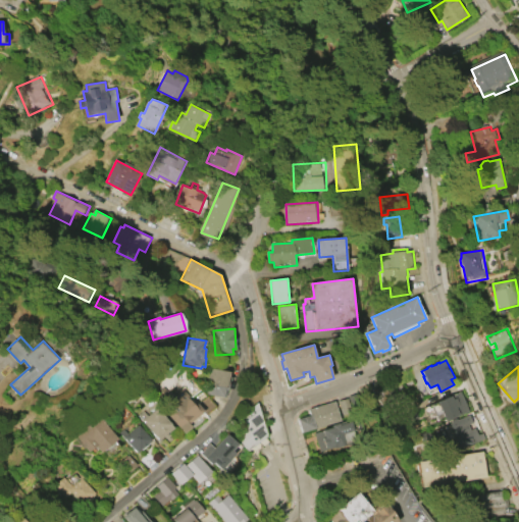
[(211,368),(229,372),(224,398),(207,395),(209,383),(208,383),(210,372),(211,373),(211,368)]
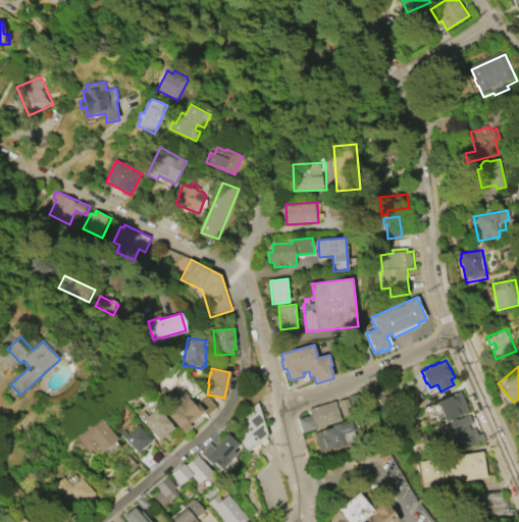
[(186,433),(169,414),(172,411),(167,406),(171,403),(168,400),(179,390),(182,393),(186,389),(193,399),(191,400),(193,403),(203,395),(207,399),(209,397),(217,407),(207,415),(205,412),(190,424),(193,428),(186,433)]
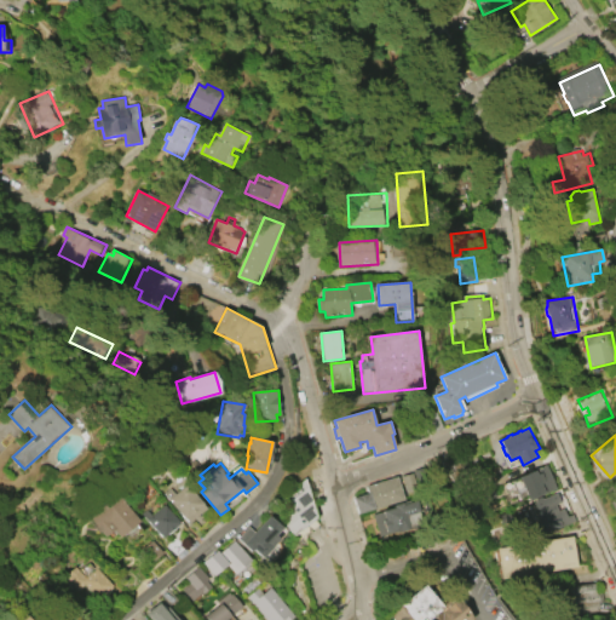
[(558,488),(530,501),(529,498),(522,500),(513,480),(547,464),(558,488)]
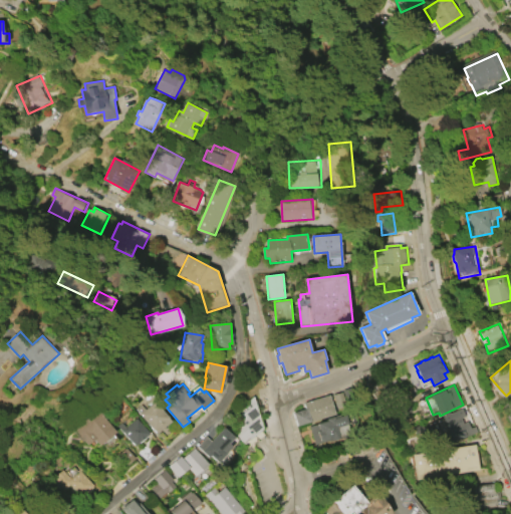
[(305,404),(330,395),(336,415),(312,423),(312,422),(298,426),(294,413),(307,409),(305,404)]
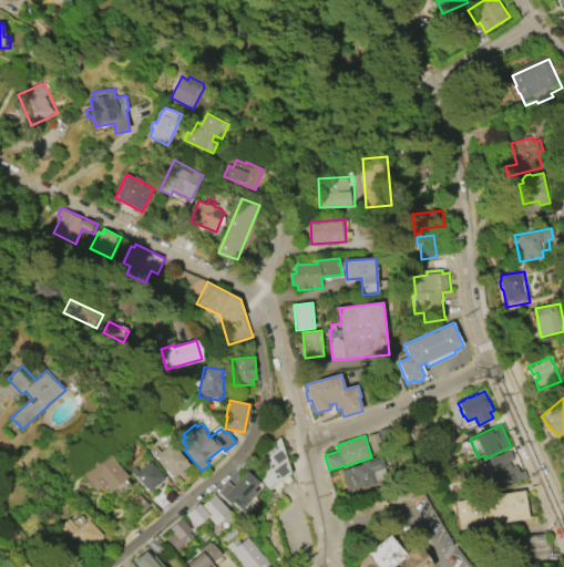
[(291,473),(269,491),(257,475),(268,466),(259,455),(282,437),(291,473)]
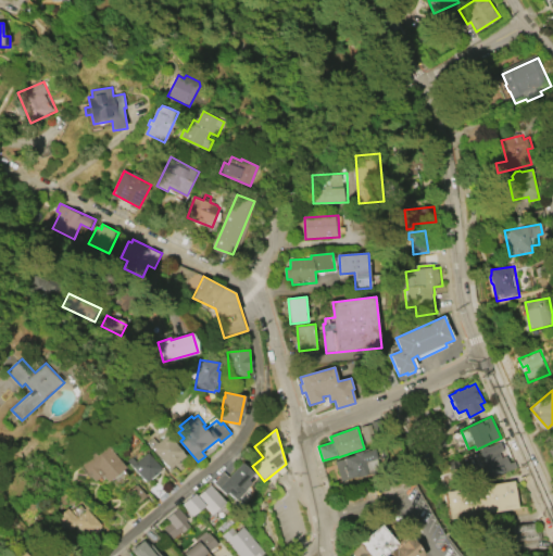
[(168,434),(186,456),(170,469),(149,443),(155,438),(159,443),(168,434)]
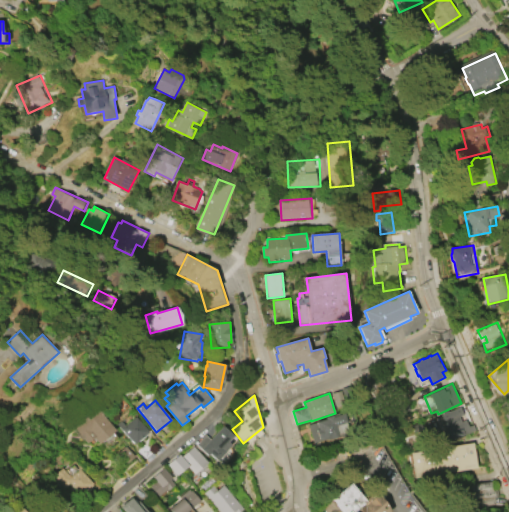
[(477,431),(451,441),(441,416),(444,415),(443,413),(448,411),(449,412),(462,407),(465,415),(460,417),(462,420),(461,418),(467,416),(469,420),(468,421),(470,427),(475,425),(477,431)]
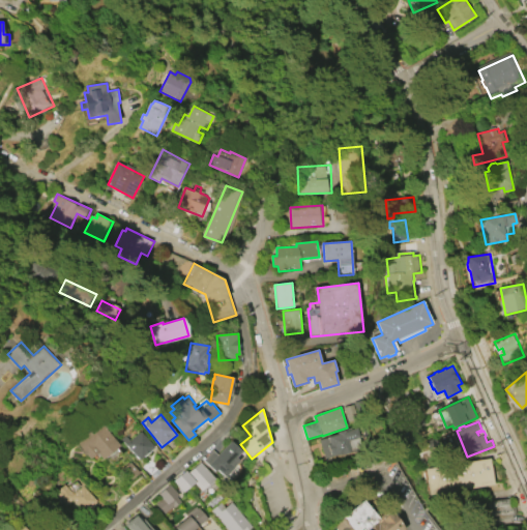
[(121,446),(104,460),(98,452),(91,459),(78,441),(103,422),(121,446)]
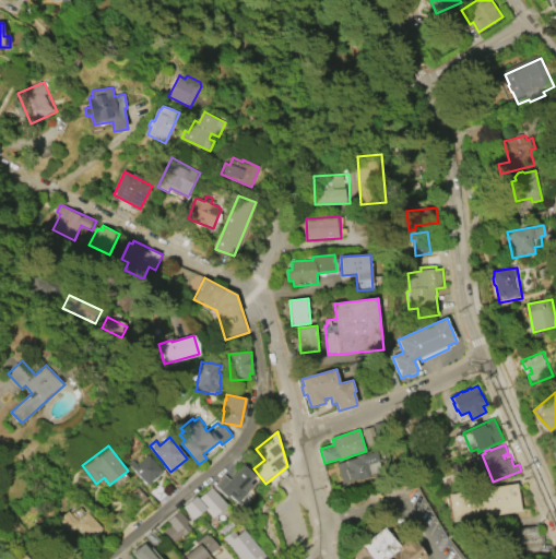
[(344,485),(339,464),(346,462),(345,461),(356,458),(355,455),(364,453),(364,455),(374,452),(377,464),(369,466),(371,476),(344,485)]
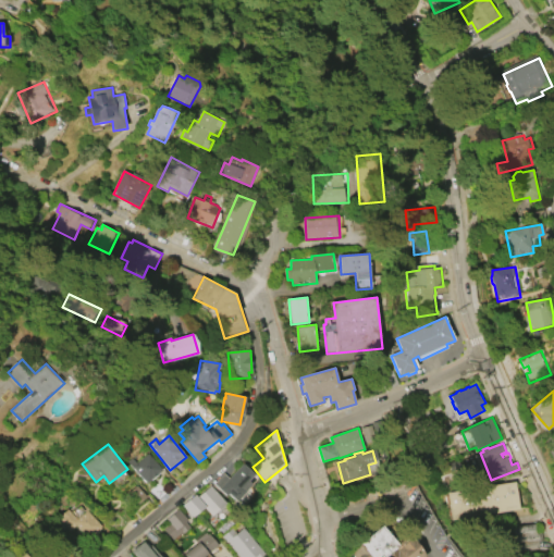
[(162,470),(147,483),(130,461),(134,458),(138,462),(149,454),(162,470)]
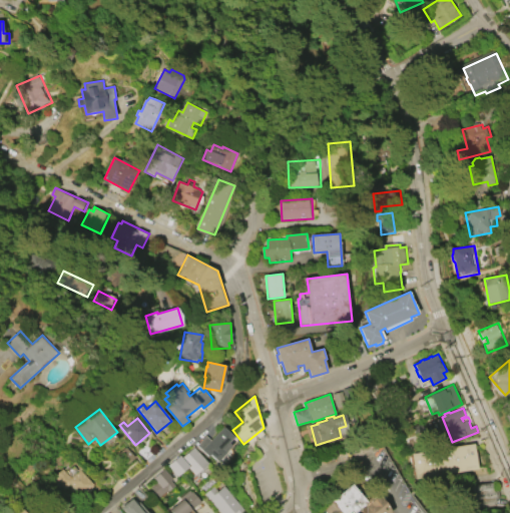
[(197,446),(207,436),(211,440),(224,427),(234,437),(229,443),(233,446),(218,462),(210,455),(209,456),(197,446)]
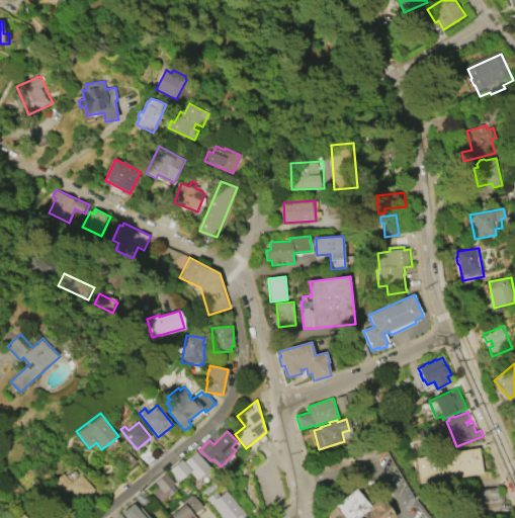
[(480,448),(484,473),(419,484),(415,458),(480,448)]
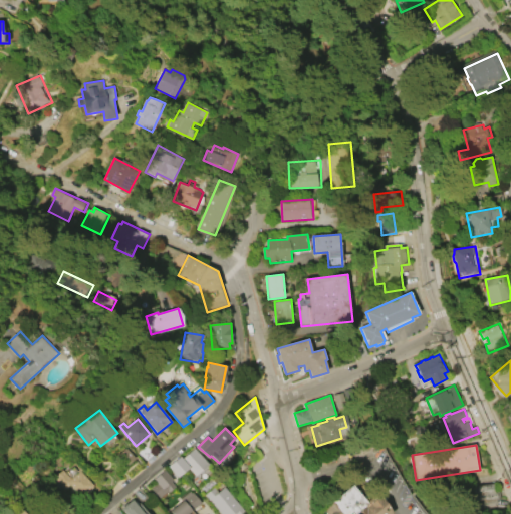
[(129,465),(120,455),(129,448),(137,458),(129,465)]
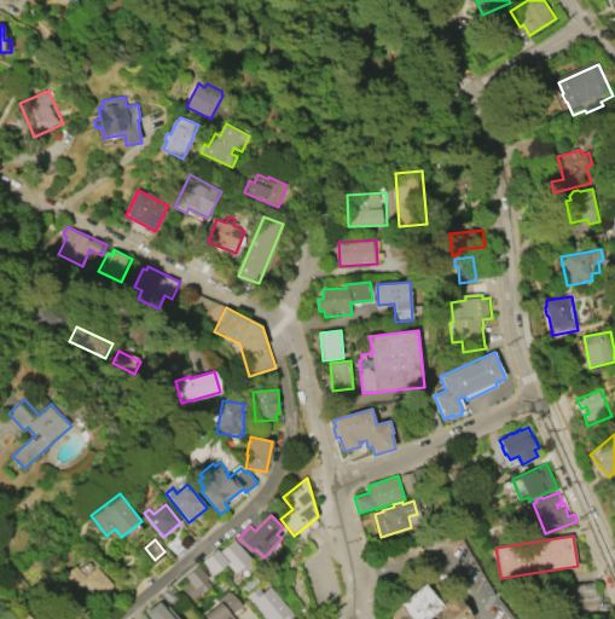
[(235,539),(250,559),(236,572),(227,562),(215,573),(204,561),(218,550),(220,553),(235,539)]
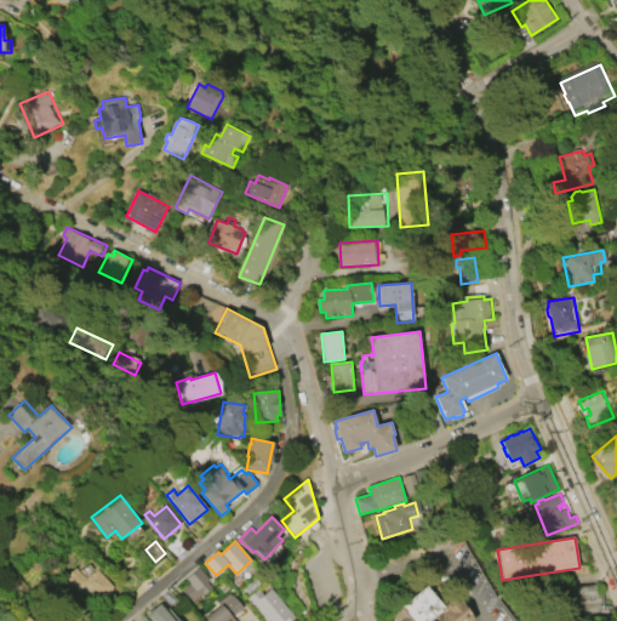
[(80,591),(68,576),(79,568),(87,579),(97,571),(90,562),(95,557),(104,568),(101,571),(113,587),(106,593),(109,597),(101,603),(86,586),(80,591)]
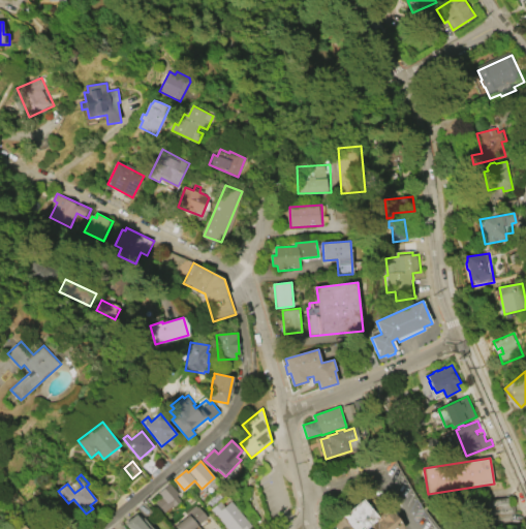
[(171,484),(179,495),(178,496),(182,501),(175,506),(174,505),(165,512),(157,502),(162,498),(158,493),(171,484)]
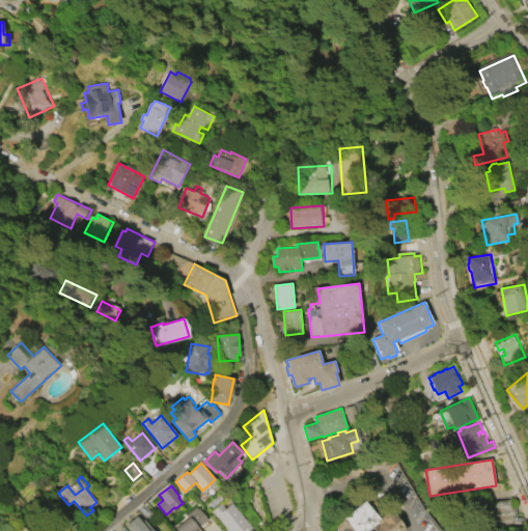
[(379,530),(386,525),(380,518),(364,499),(342,518),(353,530),(379,530)]
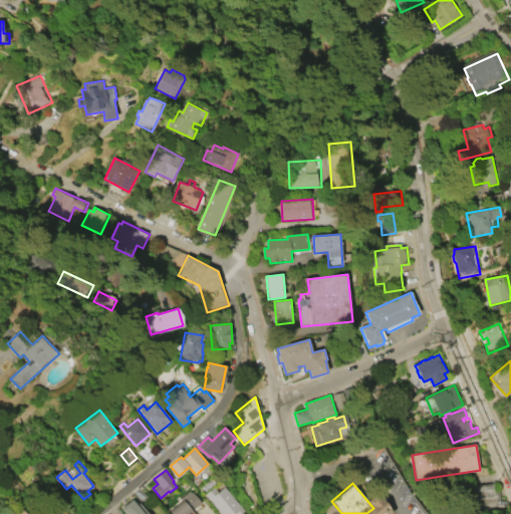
[(502,506),(477,509),(474,487),(499,483),(502,506)]
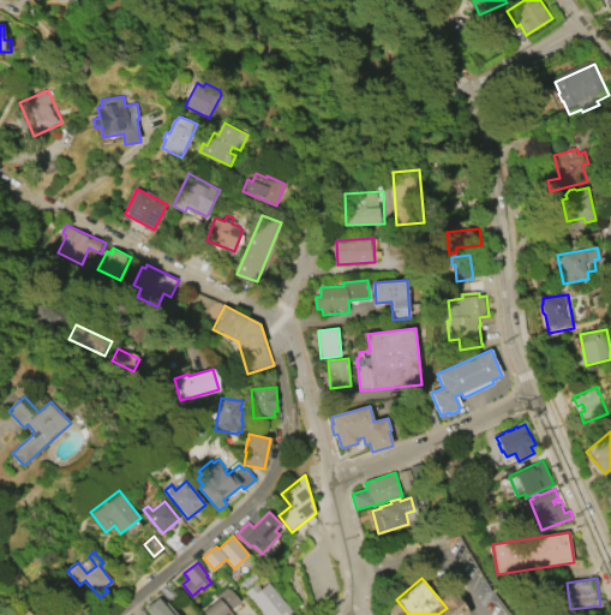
[(270,583),(294,611),(289,614),(265,614),(247,592),(258,583),(263,589),(270,583)]
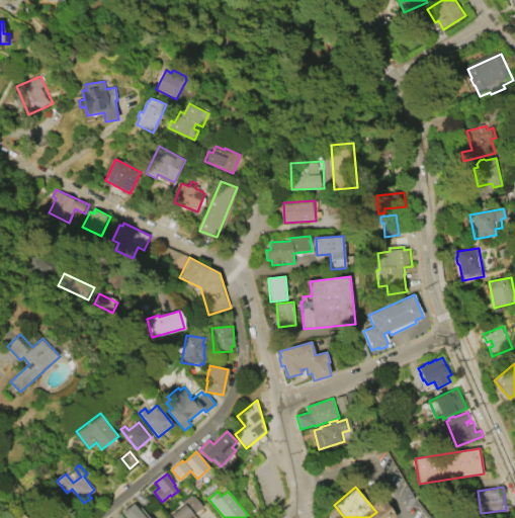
[(175,517),(173,515),(185,505),(183,503),(193,495),(195,497),(196,497),(204,507),(194,515),(196,517),(175,517)]
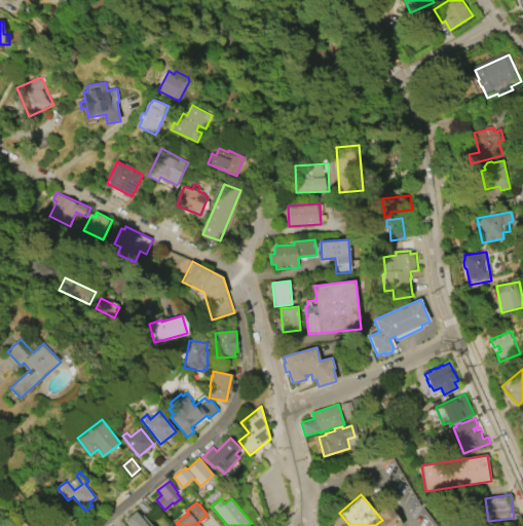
[(375,525),(382,520),(376,513),(385,504),(402,524),(399,525),(375,525)]
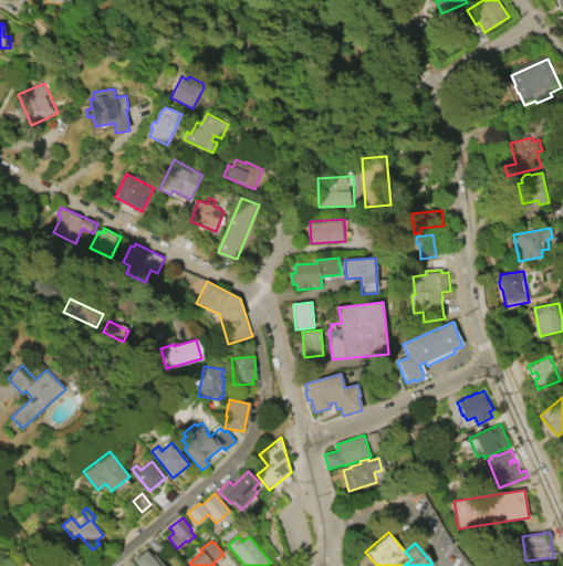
[(138,565),(134,561),(146,549),(152,556),(155,554),(165,565),(138,565)]
